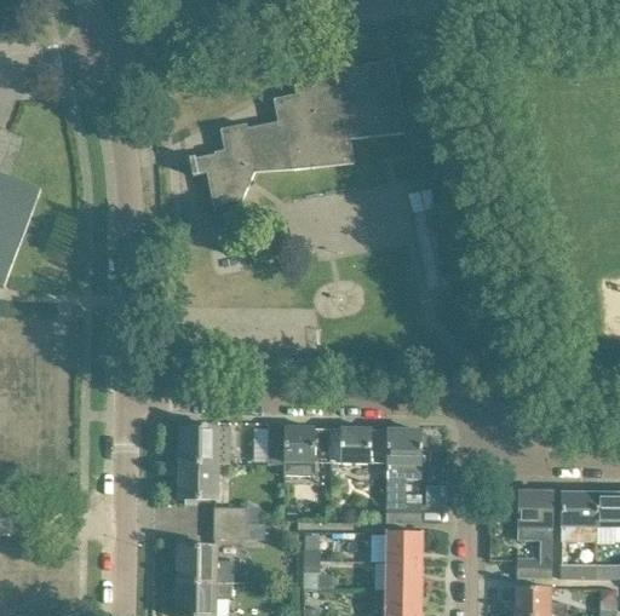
[(407,131),(402,107),(392,59),(354,67),(352,63),(328,68),(328,69),(333,68),(338,90),(300,98),(299,93),(275,98),(275,99),(280,98),(285,120),(247,128),(246,124),(222,128),(222,130),(227,130),(231,151),(216,155),(216,154),(195,157),(194,156),(189,156),(193,174),(208,171),(219,226),(229,224),(242,199),(254,172),(352,162),(349,138),(407,131)]
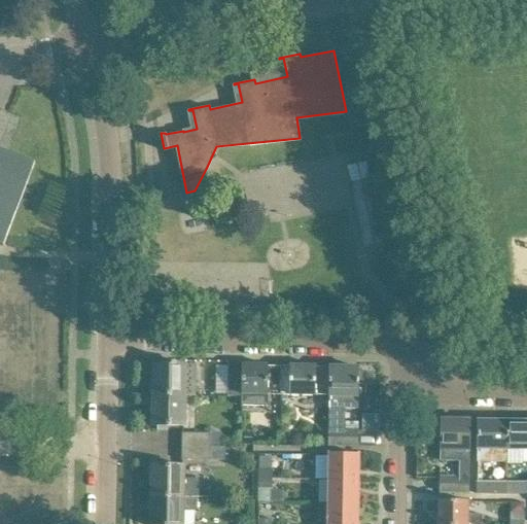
[(0,244),(3,245),(35,162),(0,147),(0,244)]
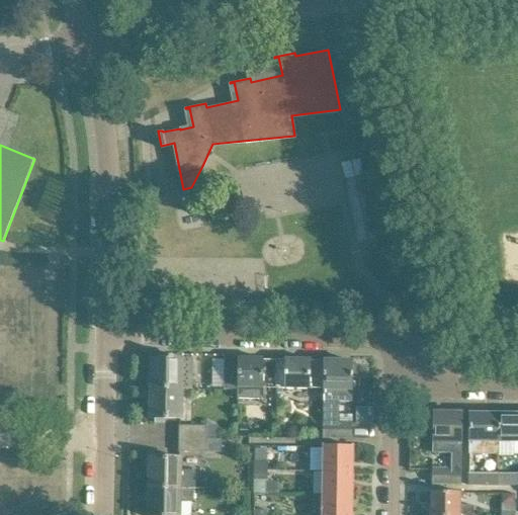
[(372,173),(359,176),(370,231),(382,229),(372,173)]
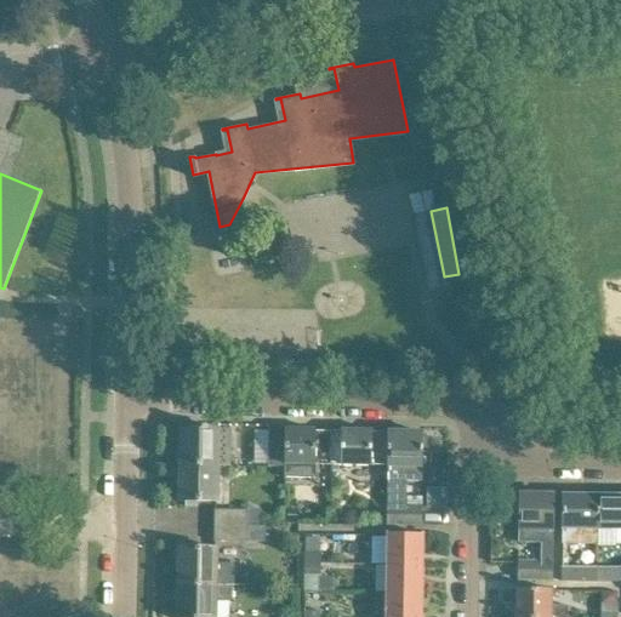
[(181,427),(181,463),(229,464),(231,427),(181,427)]
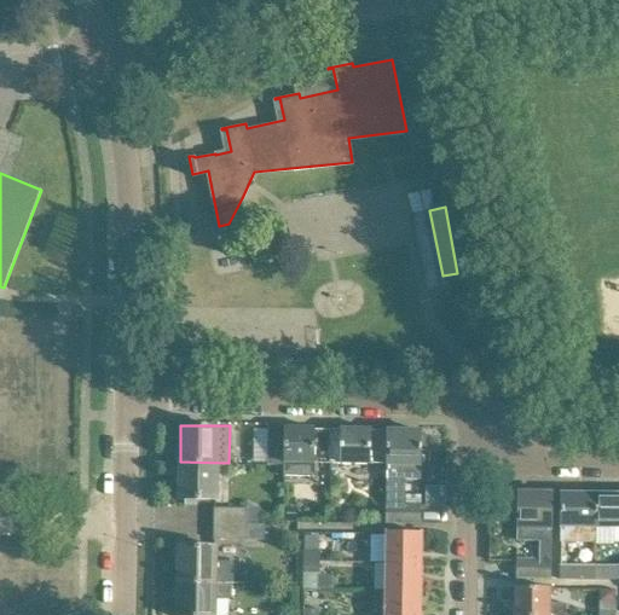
[(283,463),(284,427),(267,427),(267,463),(283,463)]
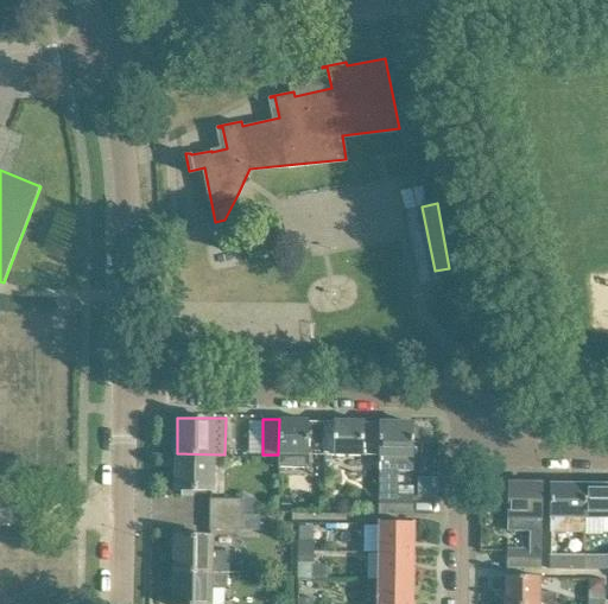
[(324,453),(325,420),(279,419),(278,455),(278,465),(308,465),(308,452),(324,453)]
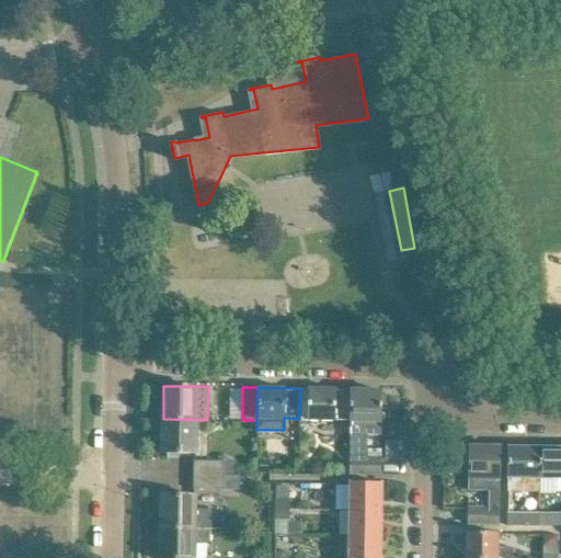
[(351,419),(351,389),(300,388),(299,419),(351,419)]
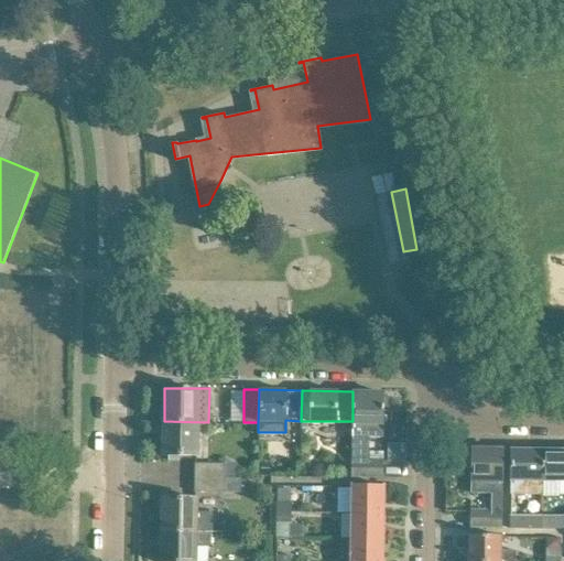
[(353,391),(353,421),(353,457),(351,457),(351,474),(383,475),(383,459),(366,457),(366,435),(383,435),(384,391),(353,391)]
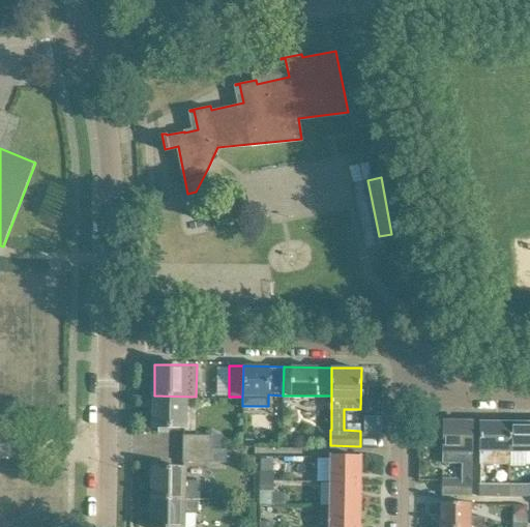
[(185,427),(185,397),(154,396),(153,426),(185,427)]
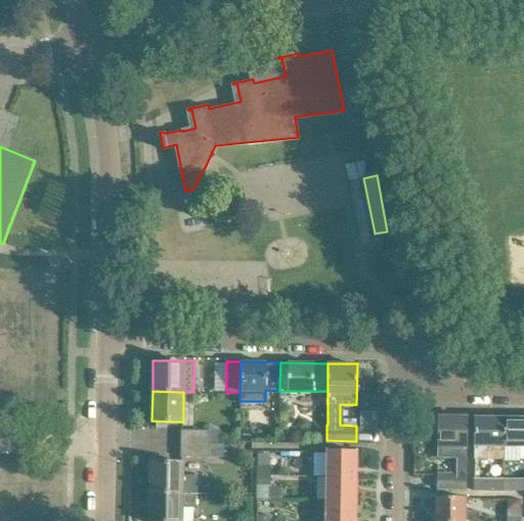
[(438,417),(437,454),(456,454),(456,472),(437,472),(437,487),(457,488),(467,488),(467,472),(466,472),(467,445),(467,437),(468,417),(438,417)]
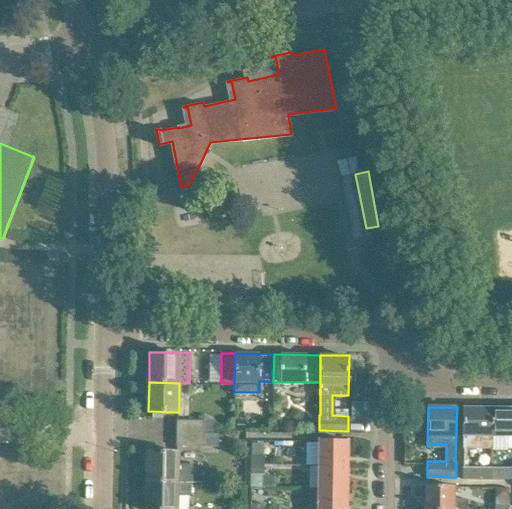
[(493,447),(493,407),(464,407),(464,447),(493,447)]
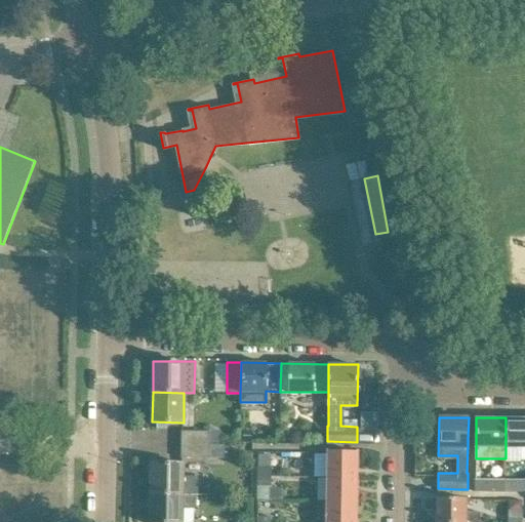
[(524,445),(524,417),(506,417),(506,458),(507,458),(507,446),(524,445)]
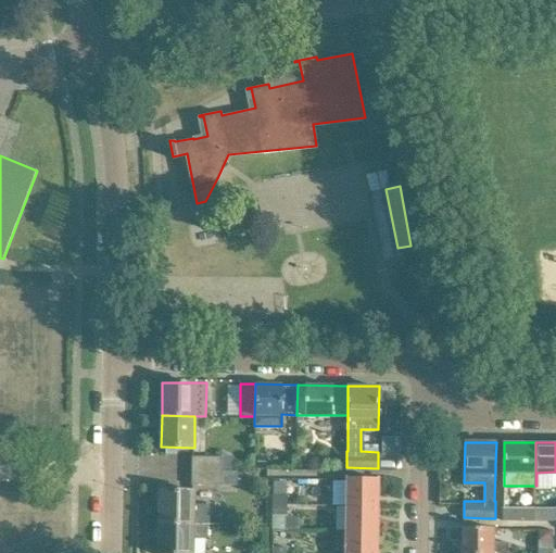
[(222,455),(222,469),(234,469),(234,453),(222,453),(222,455)]
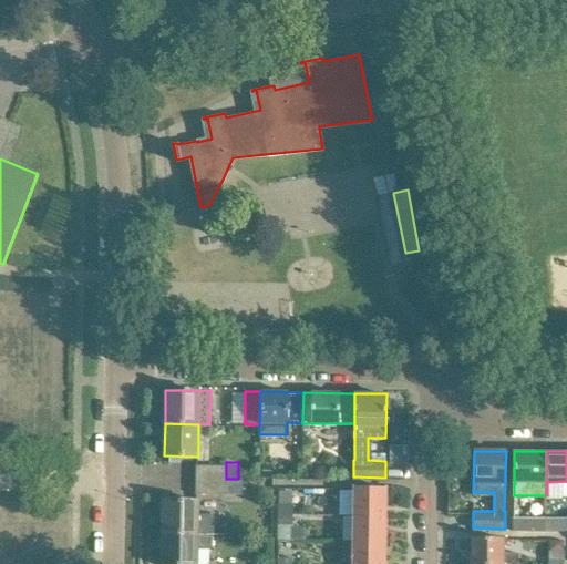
[(226,464),(218,464),(196,464),(195,479),(226,479),(226,464)]
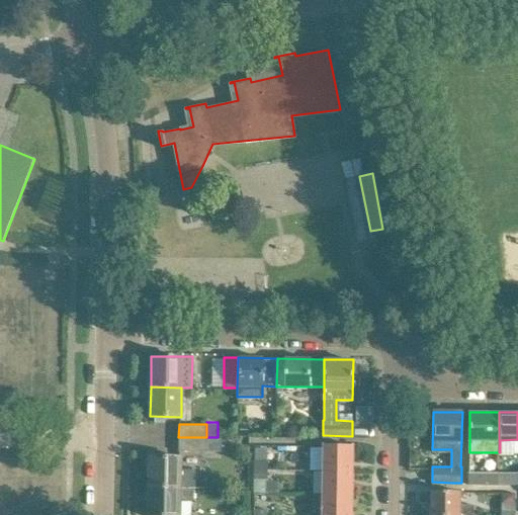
[(277,425),(277,433),(289,433),(289,425),(277,425)]
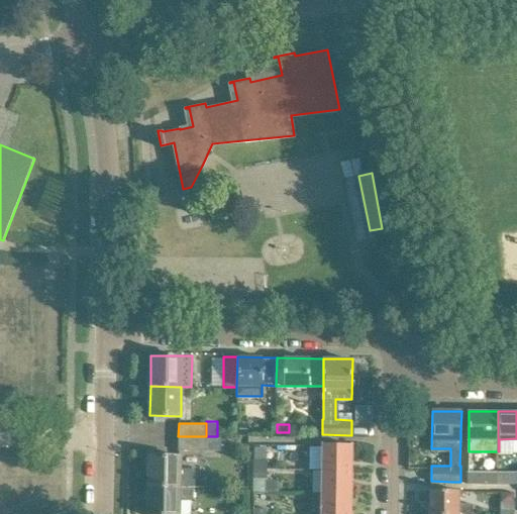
[(217,436),(206,436),(178,436),(178,449),(220,449),(220,436),(217,436)]
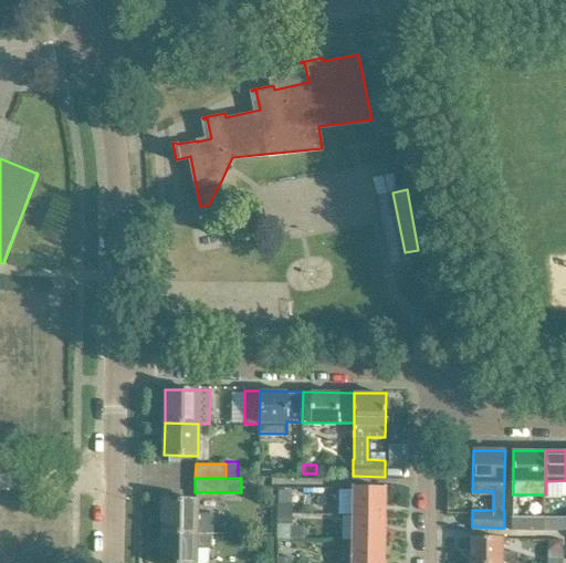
[(339,488),(338,512),(354,513),(385,513),(385,486),(363,486),(354,486),(354,488),(339,488)]
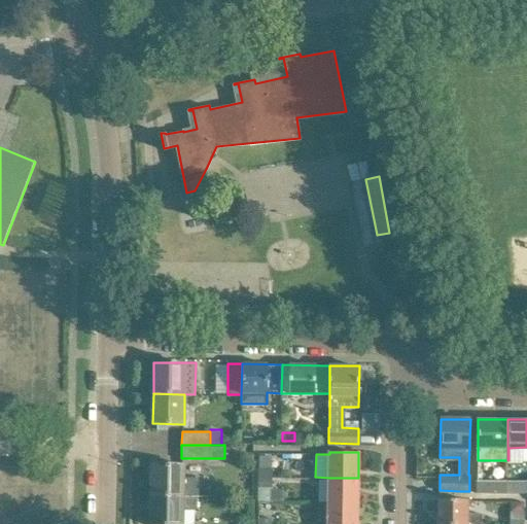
[(272,455),(259,455),(259,466),(272,466),(272,455)]
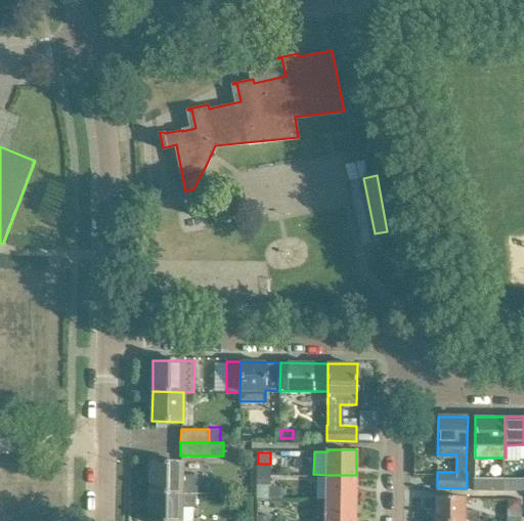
[(197,492),(198,474),(182,474),(182,462),(151,461),(150,491),(197,492)]
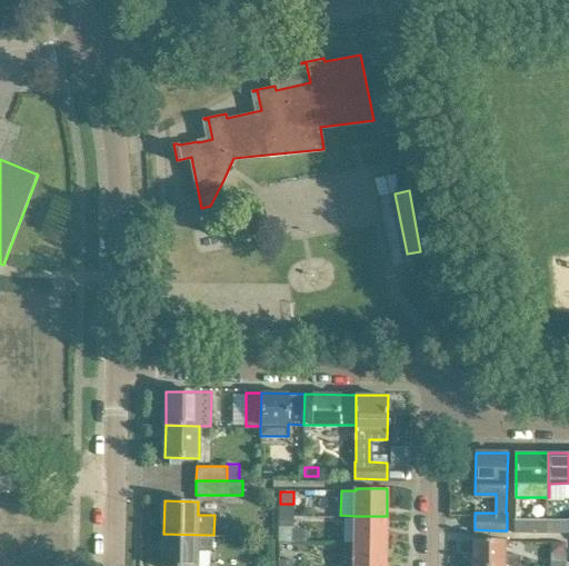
[(280,504),(279,504),(279,515),(293,515),(293,504),(280,504)]
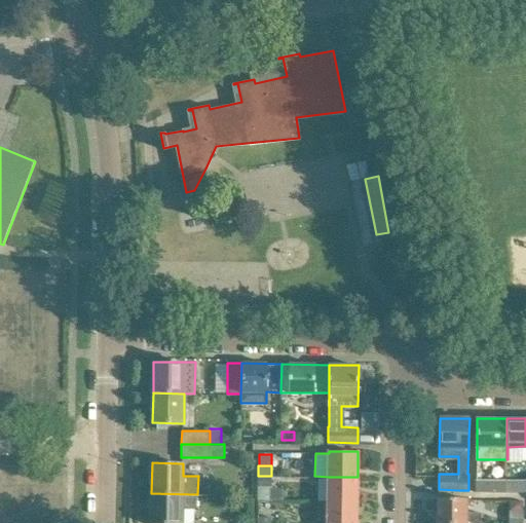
[(271,498),(271,476),(258,476),(258,498),(271,498)]
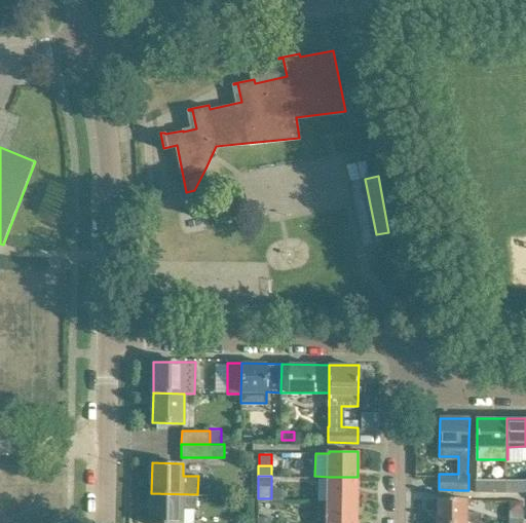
[(358,501),(358,477),(329,477),(329,501),(358,501)]
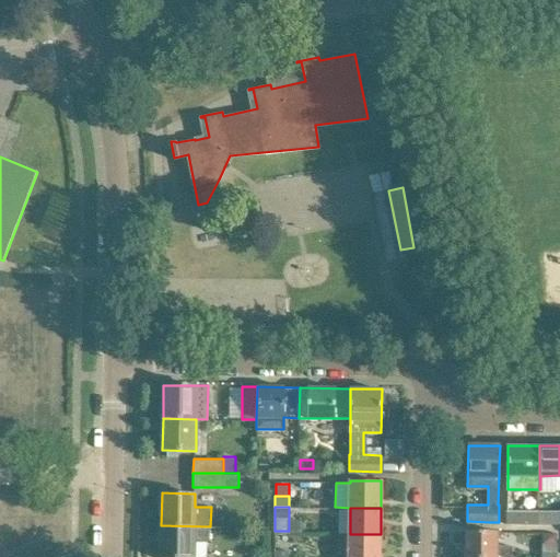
[(538,524),(539,510),(506,510),(506,524),(538,524)]
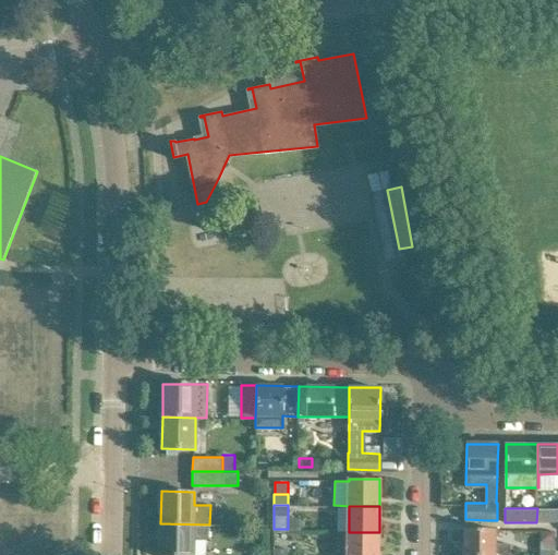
[(557,508),(537,508),(536,522),(557,522),(557,508)]
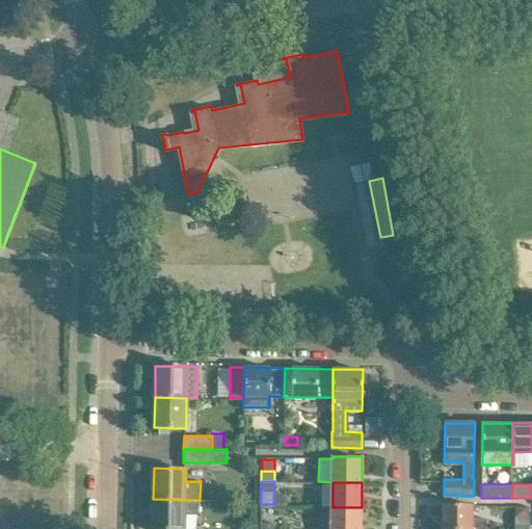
[(200,512),(200,500),(153,499),(152,528),(184,528),(184,512),(200,512)]
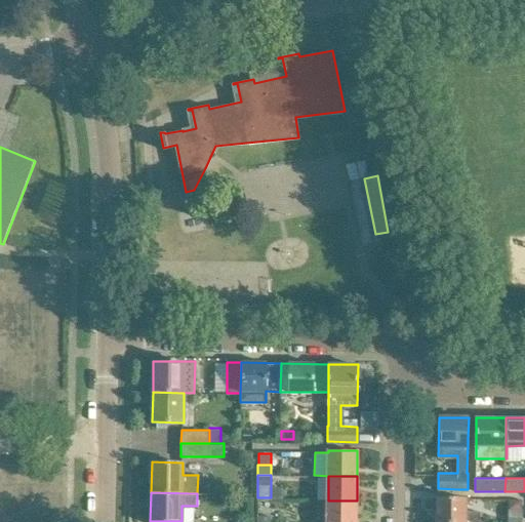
[(436,521),(457,521),(479,521),(479,510),(467,510),(467,497),(437,496),(436,521)]
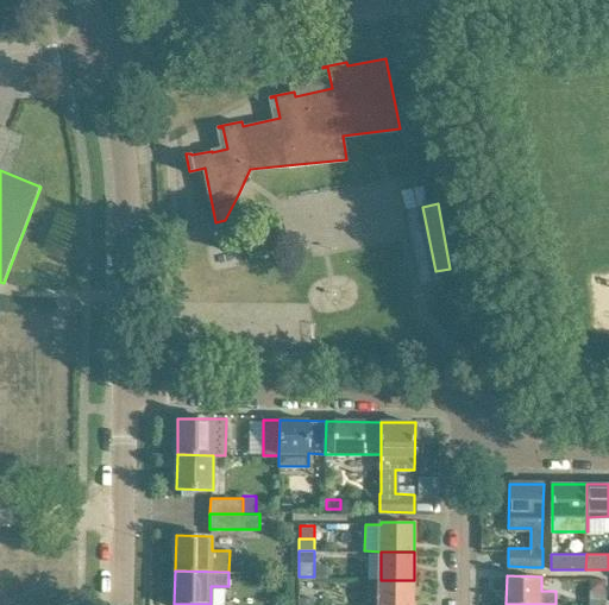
[(589,604),(604,604),(606,579),(590,578),(589,604)]
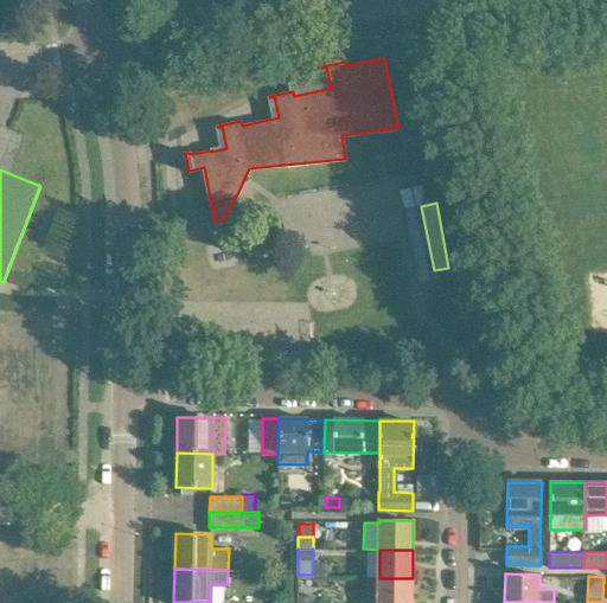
[(411,602),(413,578),(379,578),(378,602),(411,602)]
